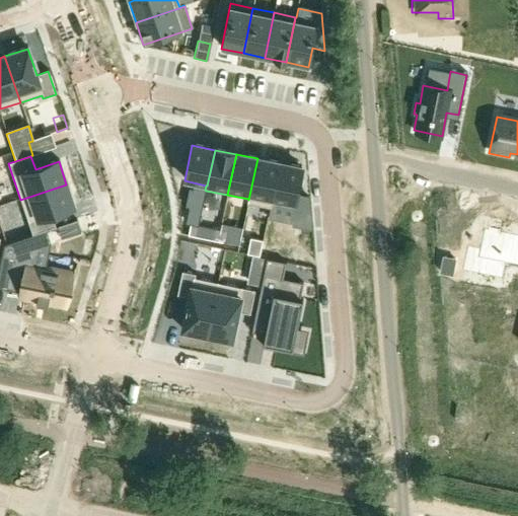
[(248,199),(246,204),(247,204),(269,209),(271,209),(272,204),(270,204),(279,163),(257,158),(248,200),(248,199)]
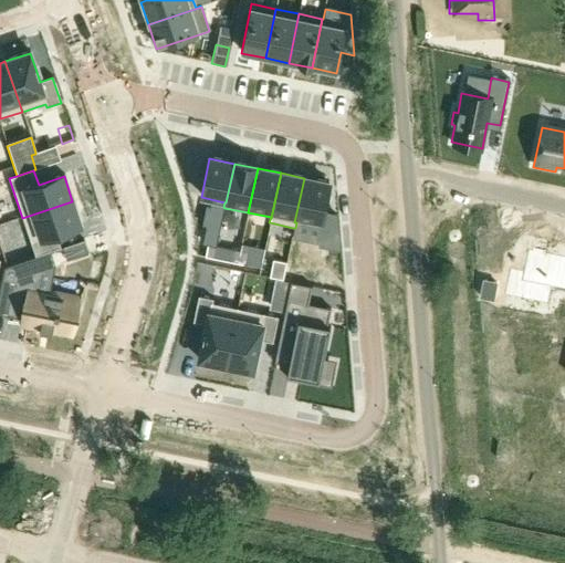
[(304,178),(294,222),(296,222),(320,228),(328,184),(304,178)]
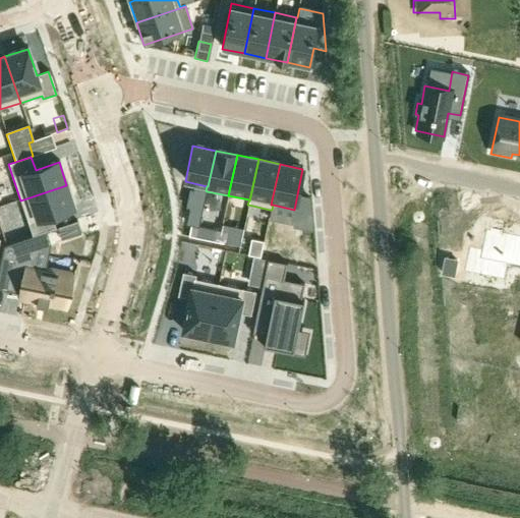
[(66,185),(20,200),(33,237),(55,229),(51,216),(74,208),(66,185)]
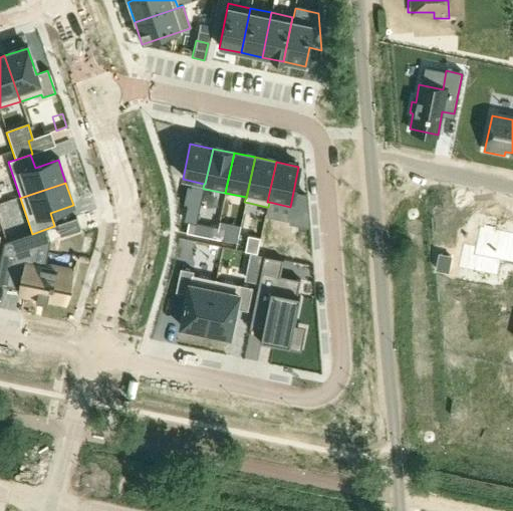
[(188,190),(184,205),(188,206),(200,209),(203,193),(192,191),(188,190)]
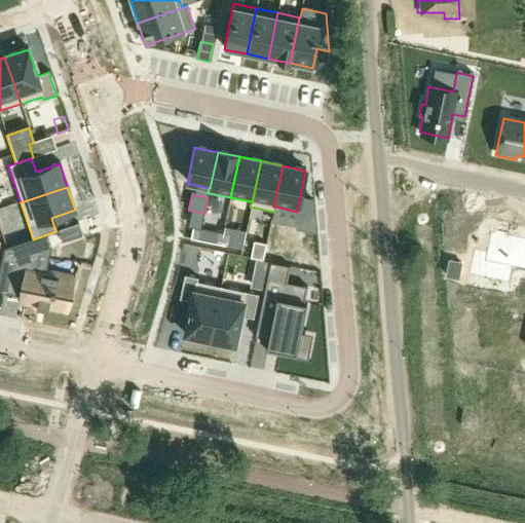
[(77,224),(58,231),(58,232),(62,243),(62,244),(82,236),(77,224)]
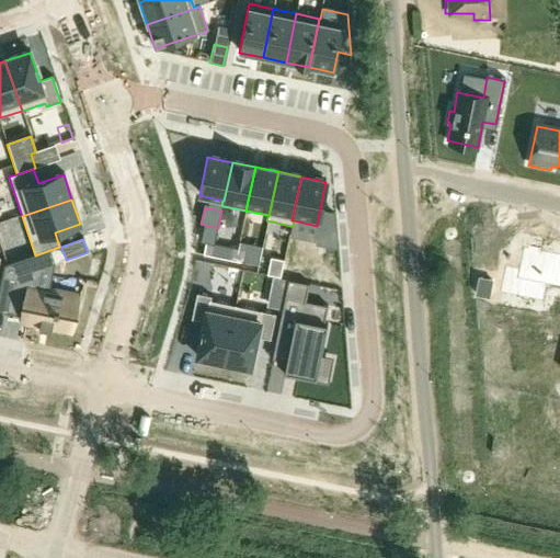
[(205,243),(203,255),(203,257),(212,258),(214,245),(205,243)]
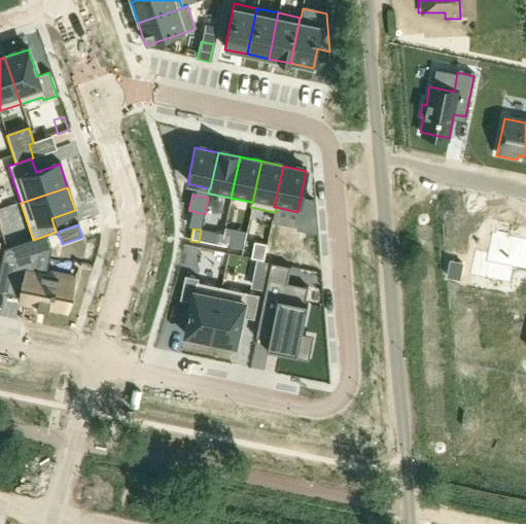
[(474,251),(468,277),(510,285),(513,270),(525,272),(525,241),(507,238),(509,234),(495,231),(494,235),(490,234),(486,254),(474,251)]
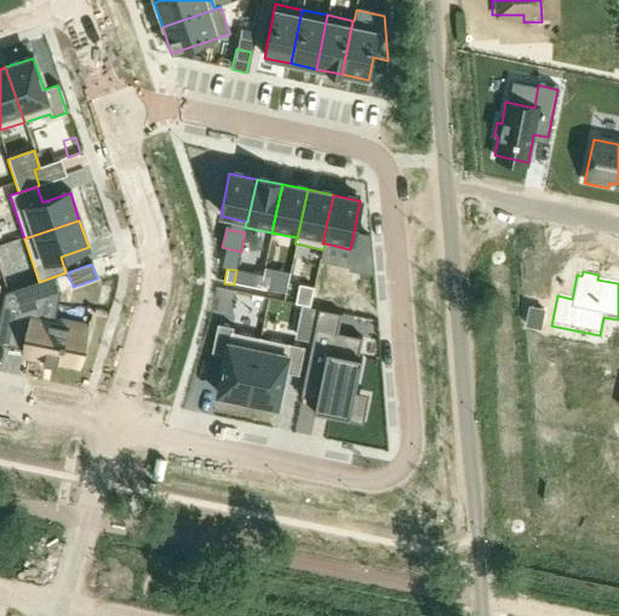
[(4,293),(0,309),(0,345),(10,349),(13,349),(15,345),(26,347),(23,356),(44,360),(43,364),(44,364),(45,362),(55,364),(55,367),(56,367),(57,363),(67,364),(78,367),(81,351),(84,343),(85,343),(95,312),(93,311),(87,329),(55,322),(38,318),(43,294),(53,291),(50,280),(68,274),(68,272),(66,272),(39,282),(4,293)]
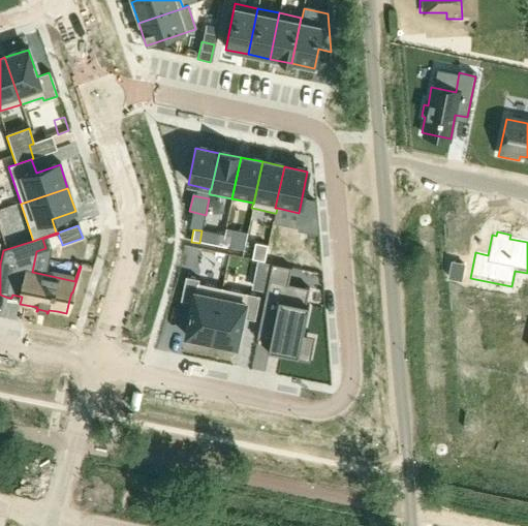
[(216,234),(213,246),(221,248),(224,236),(216,234)]
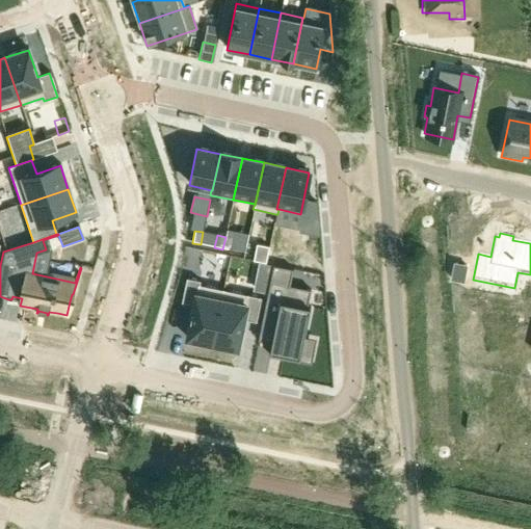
[(226,237),(222,249),(231,250),(234,238),(226,237)]
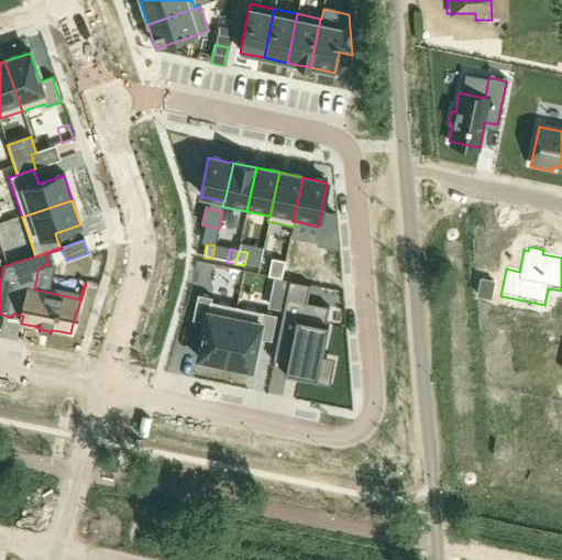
[(281,280),(284,266),(275,264),(272,278),(281,280)]
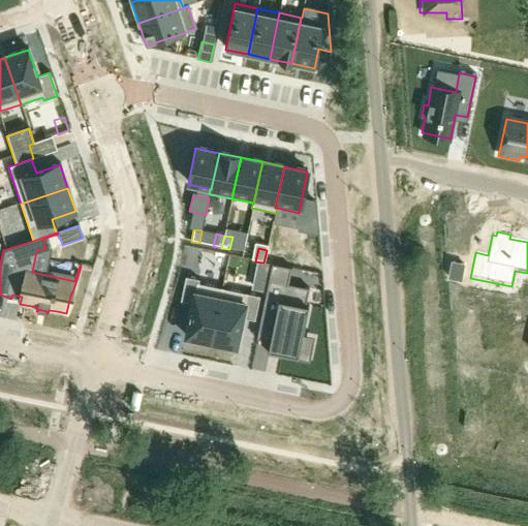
[(267,250),(264,263),(272,264),(275,252),(267,250)]
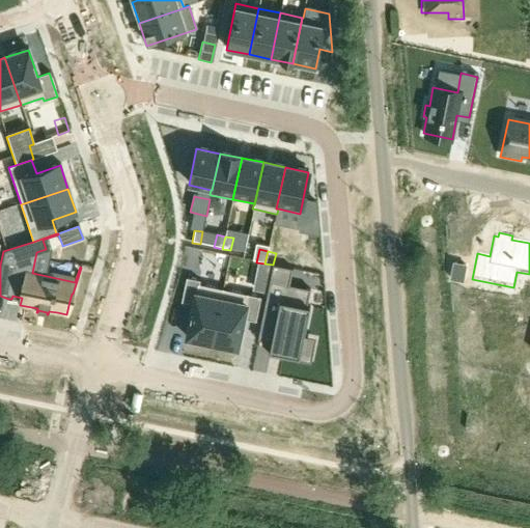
[(450,280),(462,282),(465,267),(453,265),(450,280)]
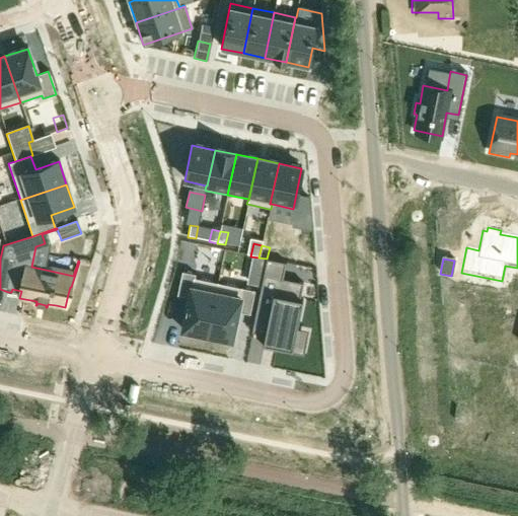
[(266,260),(251,333),(264,336),(263,344),(262,348),(264,348),(265,345),(292,350),(296,329),(302,300),(299,299),(303,284),(282,279),(286,264),(266,260)]
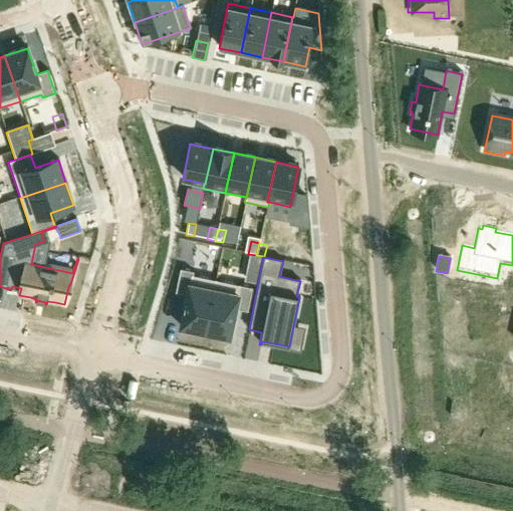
[(180,270),(175,293),(187,296),(181,328),(205,333),(216,281),(193,276),(193,272),(180,270)]
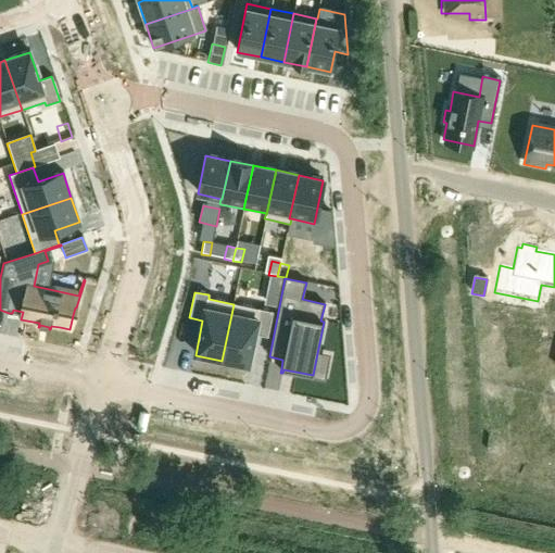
[(234,304),(222,361),(249,366),(254,335),(267,338),(273,312),(234,304)]
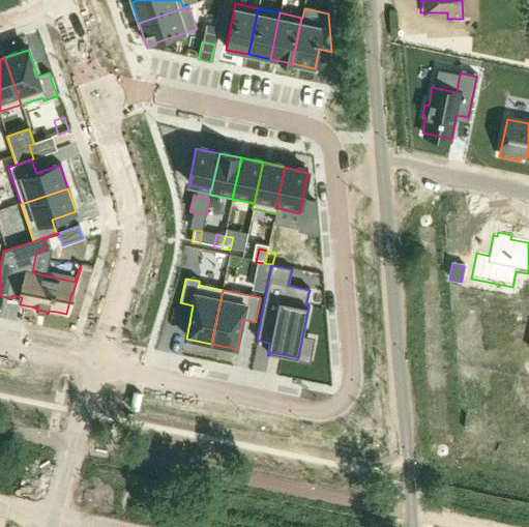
[(507,390),(480,385),(483,417),(489,418),(496,419),(498,420),(494,441),(528,447),(528,409),(522,408),(523,403),(505,399),(507,390)]
